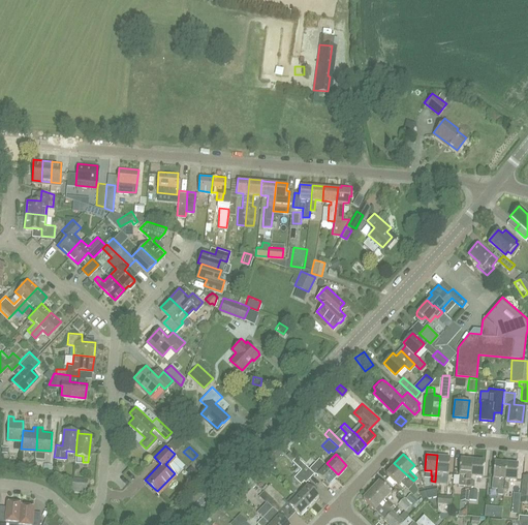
[(300,467),(310,475),(313,471),(305,463),(304,463),(294,455),(291,459),(300,467)]
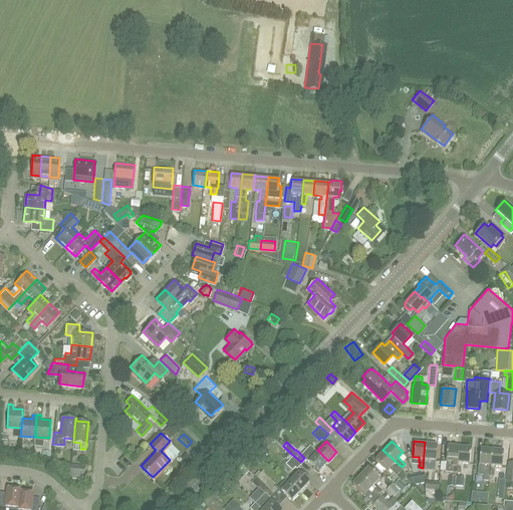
[(435,459),(437,443),(425,442),(424,454),(423,468),(427,468),(427,462),(428,462),(428,458),(435,459)]
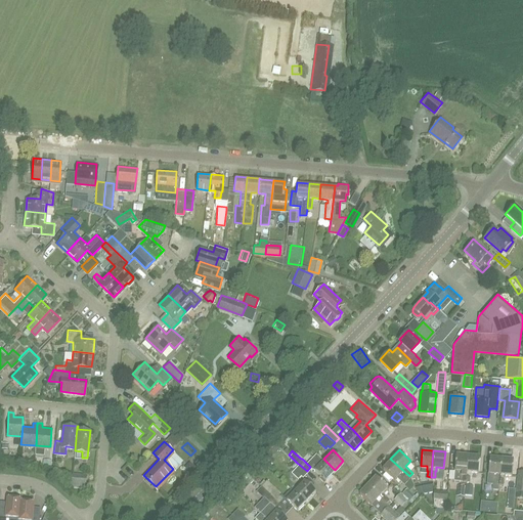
[(325,478),(335,470),(323,459),(316,451),(312,456),(319,463),(314,468),(320,474),(319,475),(324,480),(325,478)]
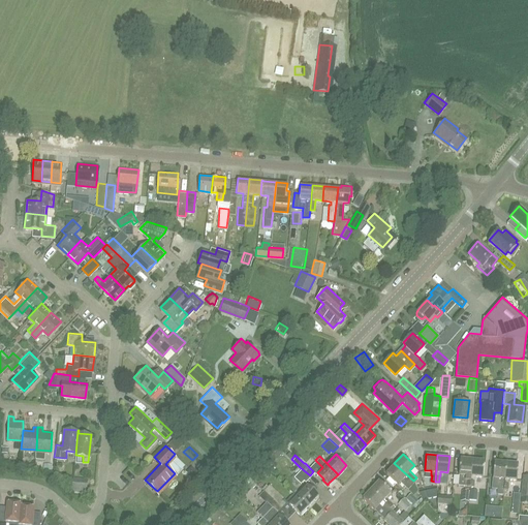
[(469,484),(471,458),(460,457),(458,472),(465,473),(465,477),(466,477),(465,484),(469,484)]
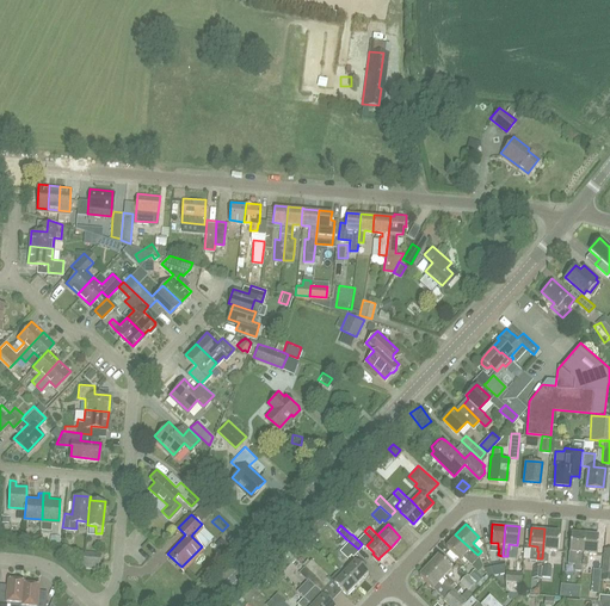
[(542,558),(547,560),(547,552),(548,552),(548,548),(556,548),(559,530),(544,529),(542,558)]
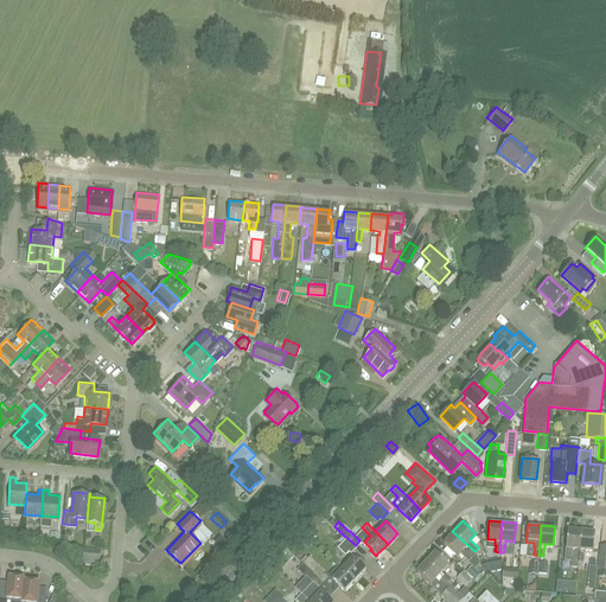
[(566,545),(565,557),(571,558),(571,564),(578,564),(578,558),(580,529),(567,527),(566,545)]
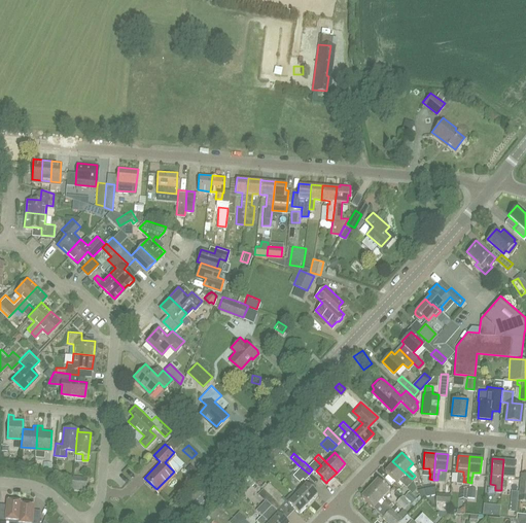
[(514,476),(516,460),(503,459),(501,485),(505,486),(505,480),(506,480),(507,476),(514,476)]
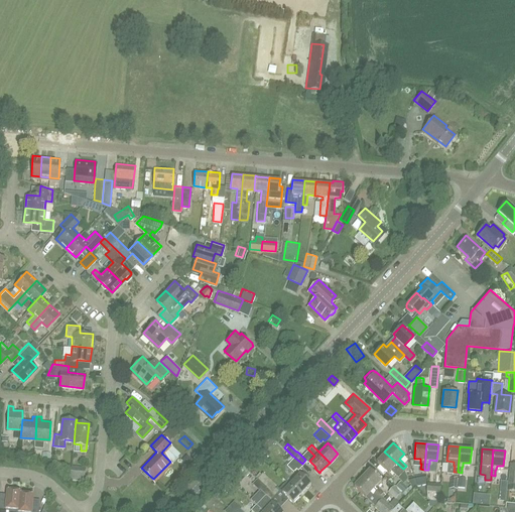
[(388,471),(390,468),(397,475),(403,469),(384,452),(377,460),(388,471)]
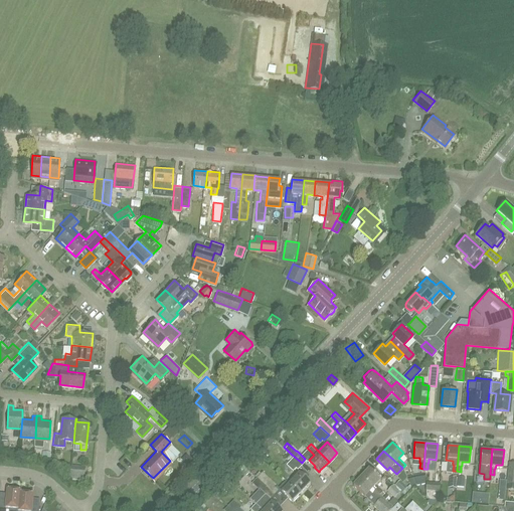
[(302,463),(292,455),(285,463),(292,469),(295,466),(297,468),(302,463)]
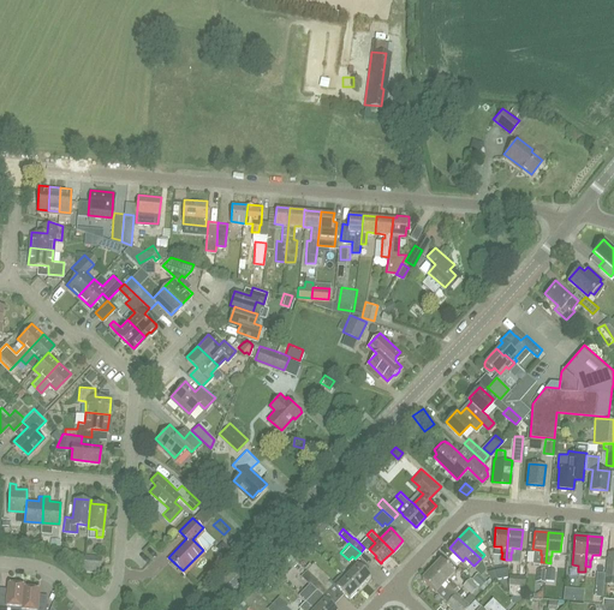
[(83,569),(99,570),(100,556),(84,555),(83,569)]
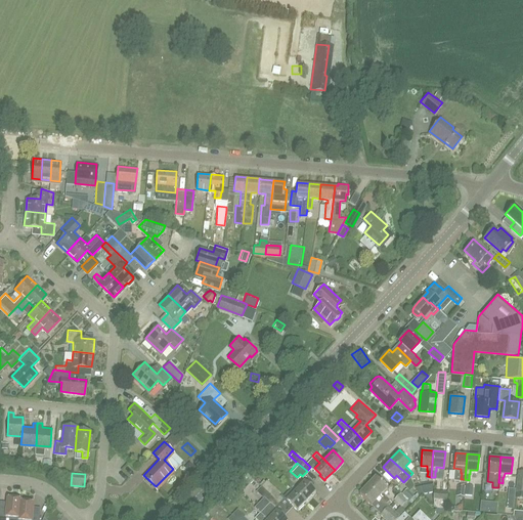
[(367,482),(387,501),(389,497),(386,493),(383,490),(388,484),(376,473),(367,482)]
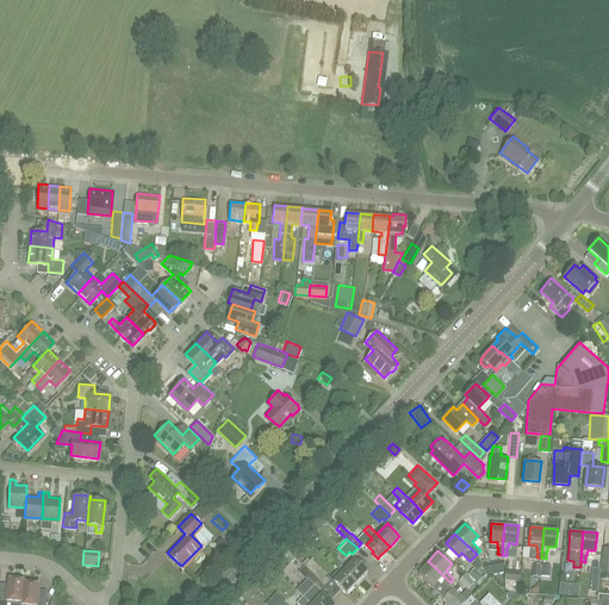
[(311,555),(304,562),(324,582),(329,577),(324,572),(327,569),(311,555)]
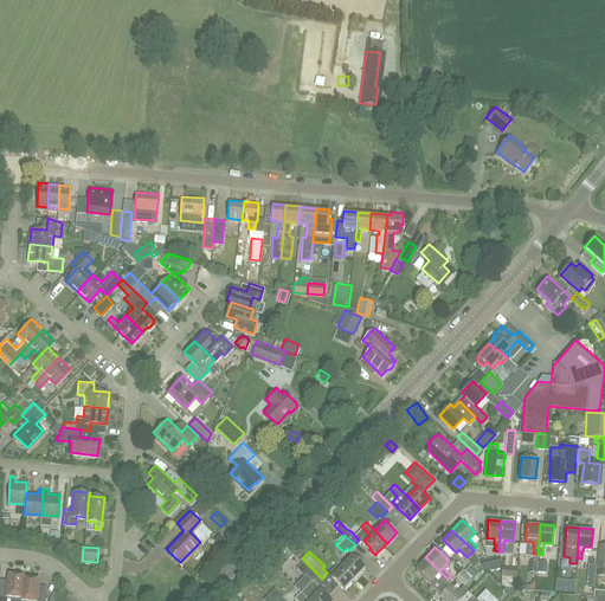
[(341,564),(354,576),(365,566),(352,554),(341,564)]
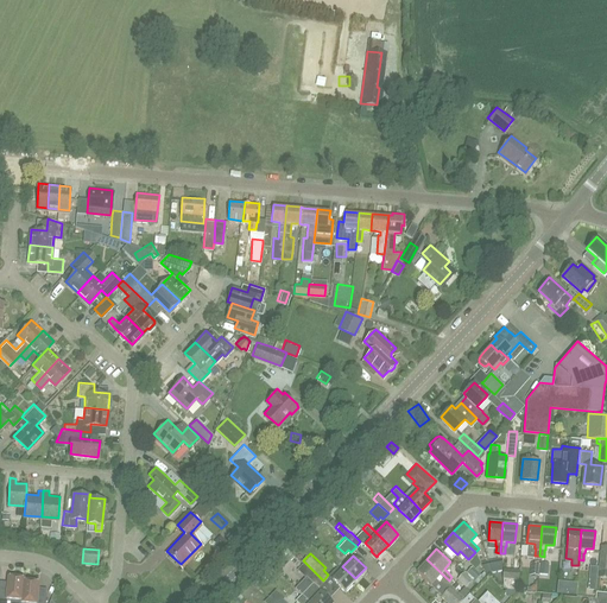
[(487,558),(491,569),(491,570),(500,567),(500,556),(488,558),(487,558)]
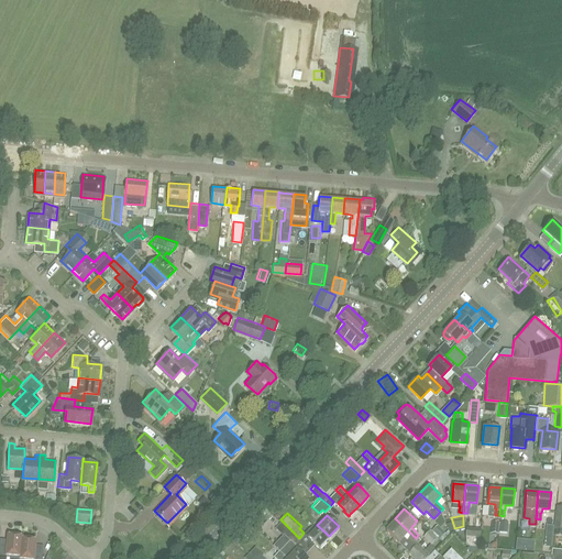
[(454,527),(451,517),(444,519),(449,530),(454,527)]
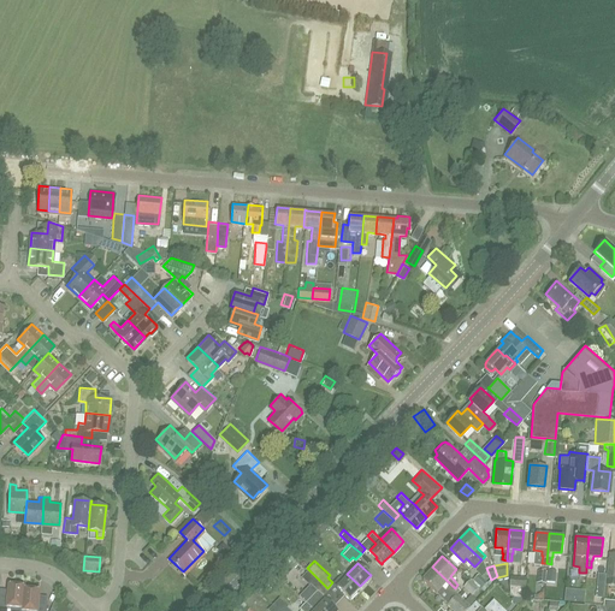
[(462,610),(471,603),(455,588),(432,567),(423,577),(436,591),(442,583),(445,587),(444,588),(450,593),(451,593),(453,594),(447,601),(456,610),(462,610)]
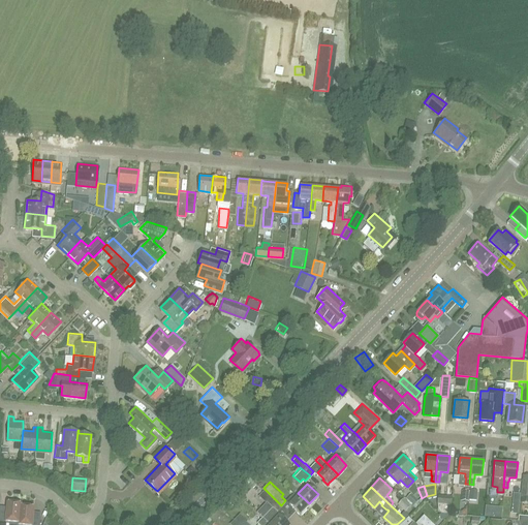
[(468,489),(468,497),(475,498),(476,488),(469,487),(468,489)]
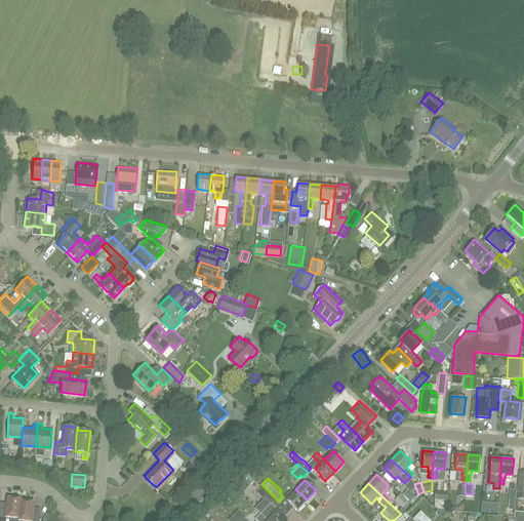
[(262,484),(257,488),(265,495),(270,501),(259,511),(270,520),(286,520),(287,520),(288,520),(284,516),(278,511),(278,508),(275,505),(279,502),(262,484)]
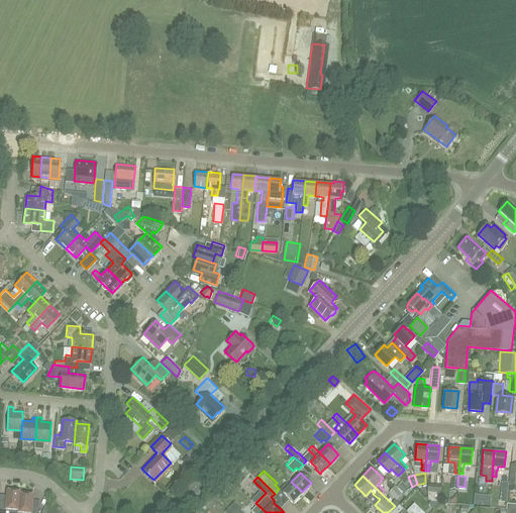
[(394,484),(403,492),(405,495),(411,489),(401,480),(396,484),(394,484)]
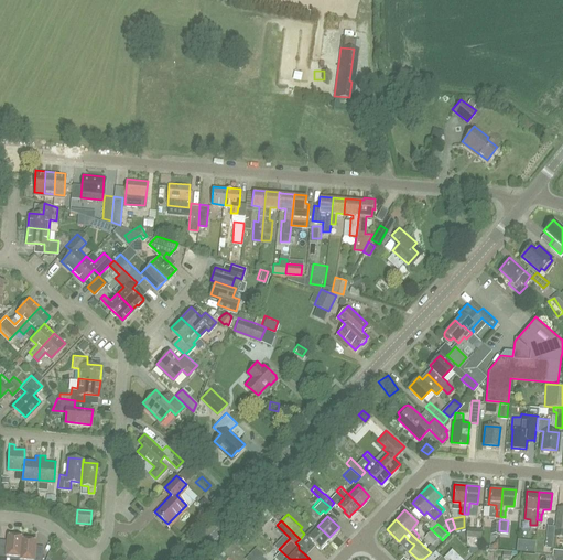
[(321,547),(329,537),(317,526),(309,536),(321,547)]
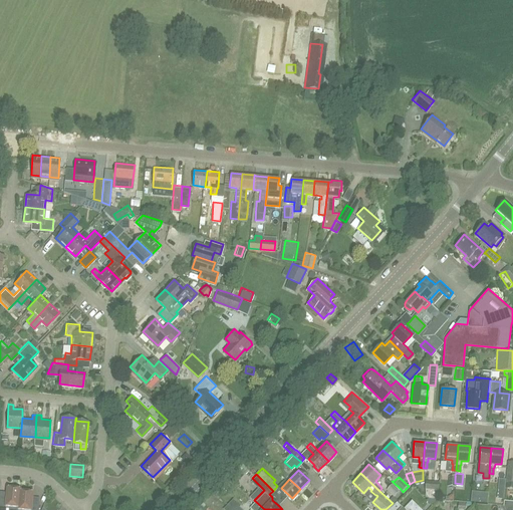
[(401,489),(392,481),(386,488),(393,494),(399,489),(400,490),(401,489)]
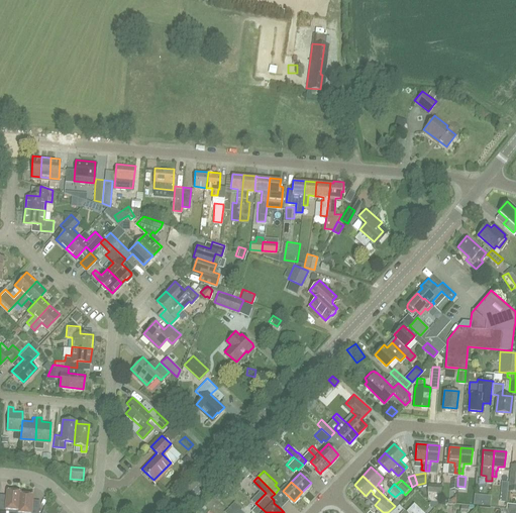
[(16,512),(19,490),(6,489),(5,501),(0,500),(0,512),(16,512)]
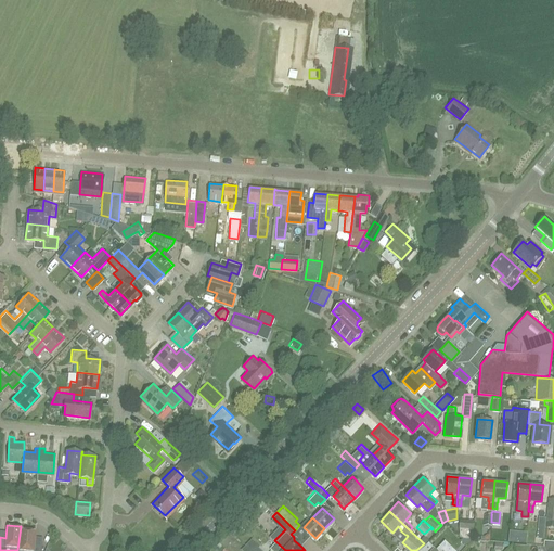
[(39,550),(41,535),(34,535),(35,530),(21,528),(21,526),(17,550),(39,550)]
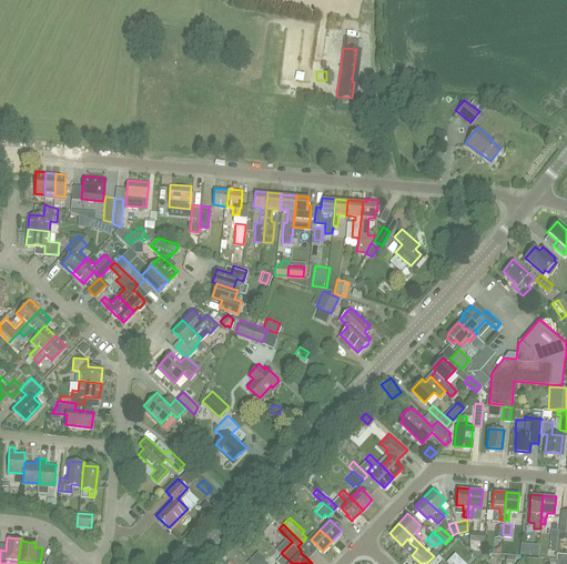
[(522,552),(530,553),(532,542),(523,542),(522,552)]
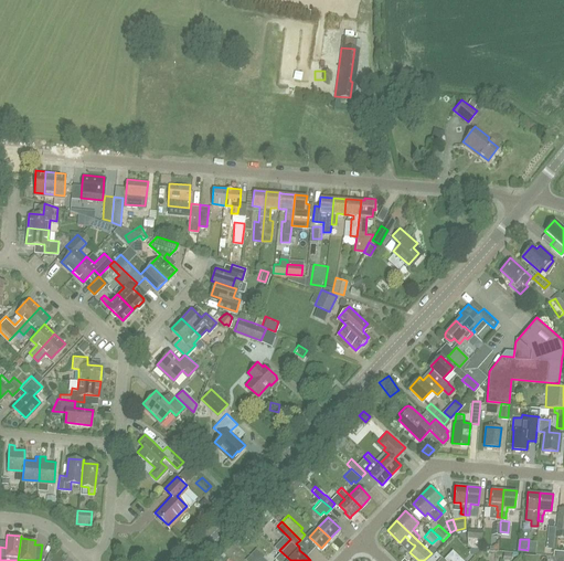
[(563,560),(563,549),(553,548),(552,553),(555,560),(563,560)]
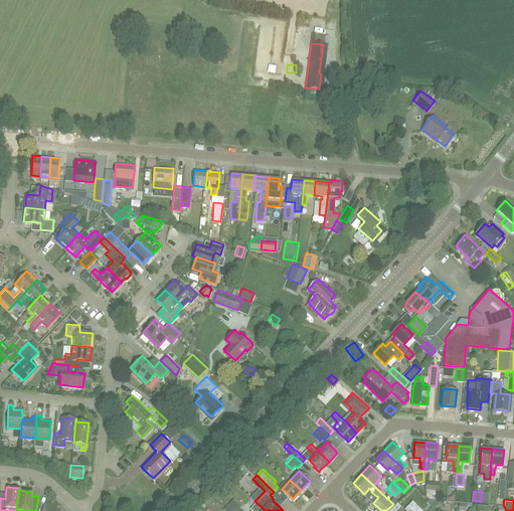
[(465,508),(466,501),(458,500),(458,508),(465,508)]
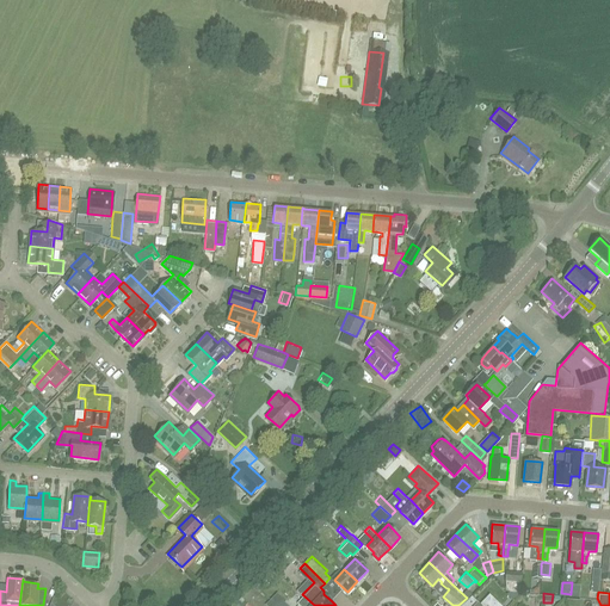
[(314,605),(302,594),(297,600),(302,605),(301,605),(314,605)]
